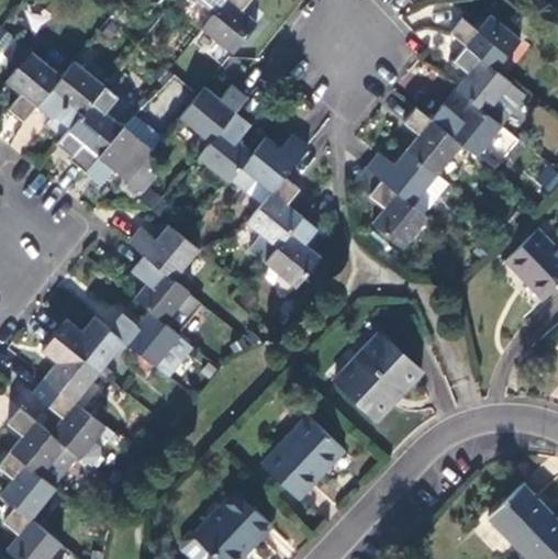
[(198,0),(214,12),(223,0),(198,0)]
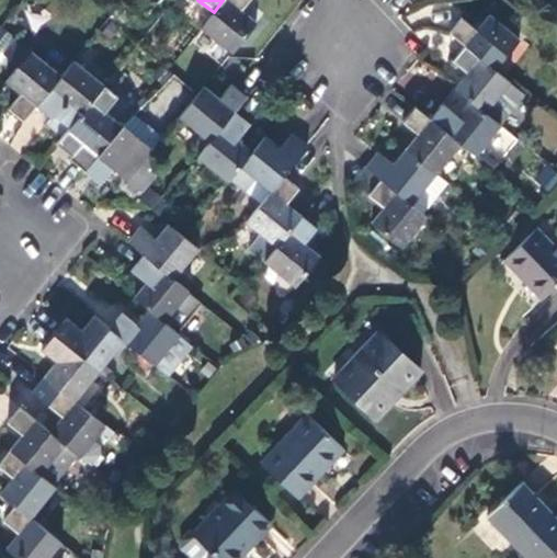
[(201,29),(231,52),(254,23),(239,11),(248,0),(223,0),(214,12),(201,29)]
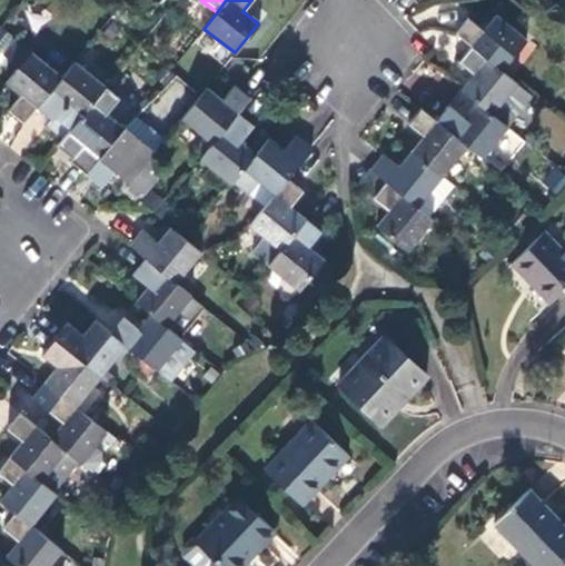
[(467,19),(454,35),(469,48),(501,72),(526,41),(495,17),(482,32),(467,19)]
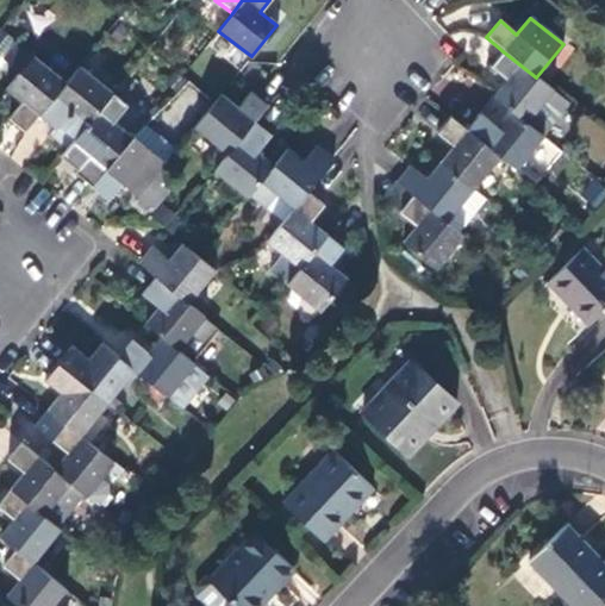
[(10,120),(26,133),(39,117),(66,85),(14,45),(1,61),(18,74),(6,89),(23,104),(10,120)]
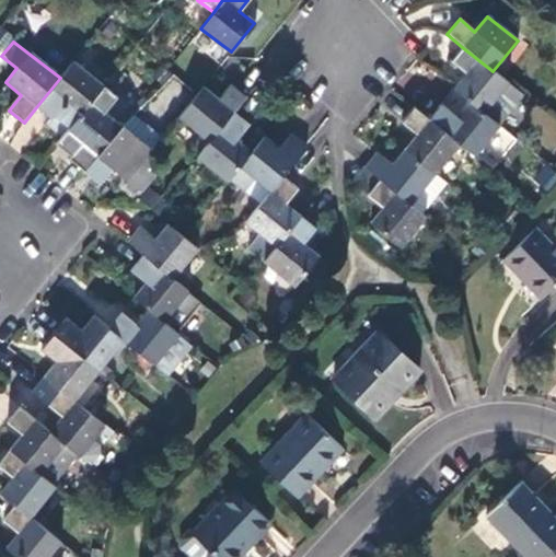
[(497,124),(520,94),(493,71),(462,47),(450,61),(464,73),(452,89),(453,89),(468,101),(497,124)]
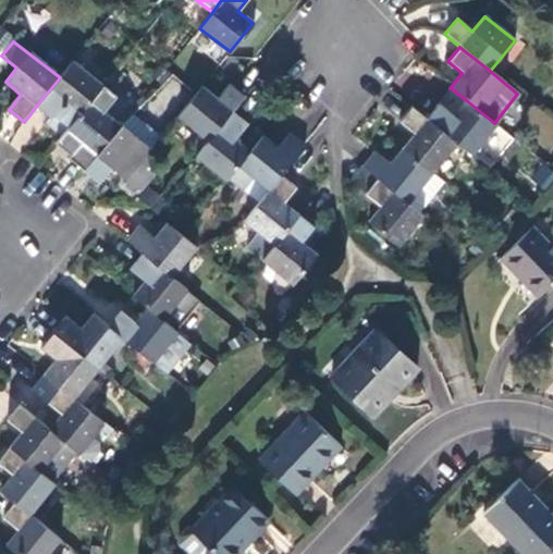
[(46,126),(61,137),(90,102),(102,87),(72,62),(60,77),(36,107),(50,119),(46,126)]
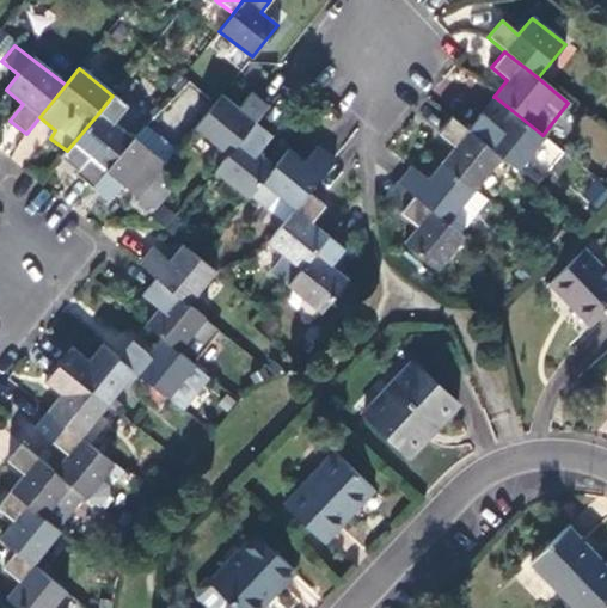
[(171,131),(197,99),(182,87),(155,121),(171,131)]
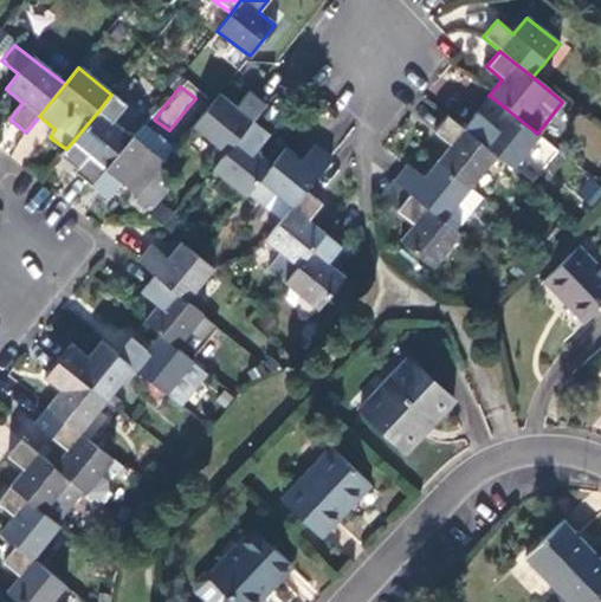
[(193,127),(227,153),(252,121),(266,104),(250,91),(237,108),(219,94),(212,102),(193,127)]
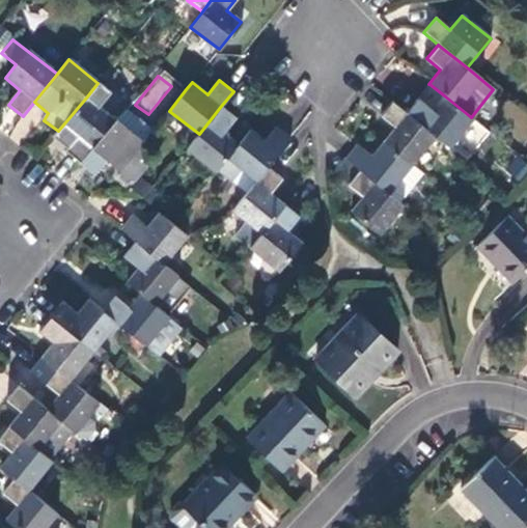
[(430,84),(418,98),(432,110),(444,95),(430,84)]
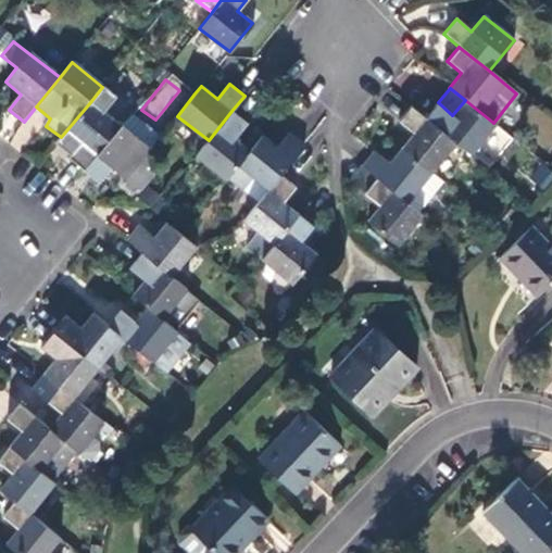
[(469,153),(496,124),(493,123),(465,100),(452,115),(438,102),(426,117),(455,141),(469,153)]
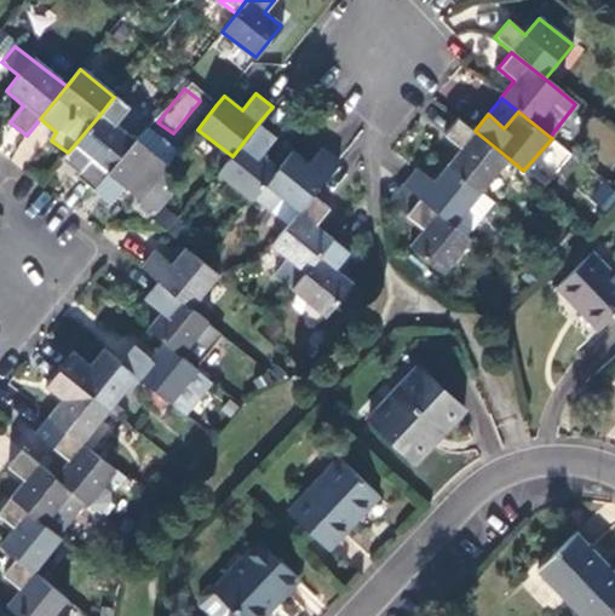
[(78,178),(93,191),(134,142),(101,114),(68,153),(62,161),(79,176),(78,178)]
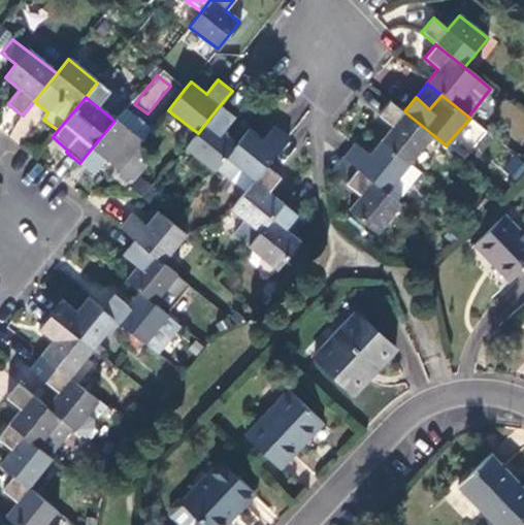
[(392,126),(381,140),(408,163),(432,134),(404,111),(390,100),(379,115),(392,126)]
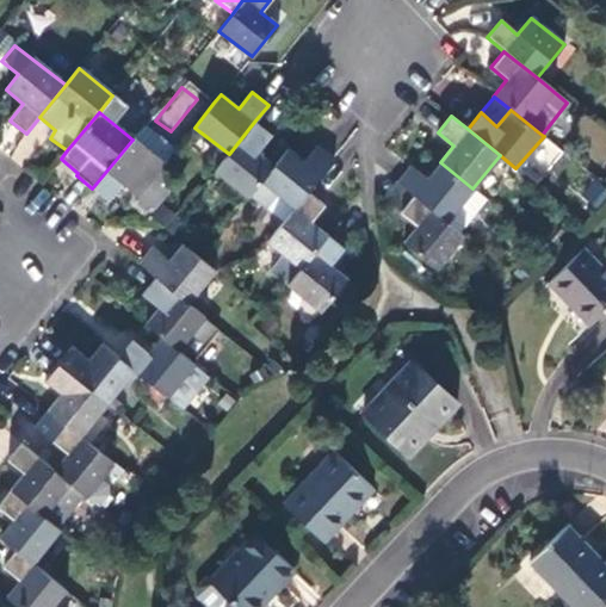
[(215,171),(248,198),(251,194),(261,181),(274,165),(258,152),(271,134),(254,122),(229,154),(215,171)]
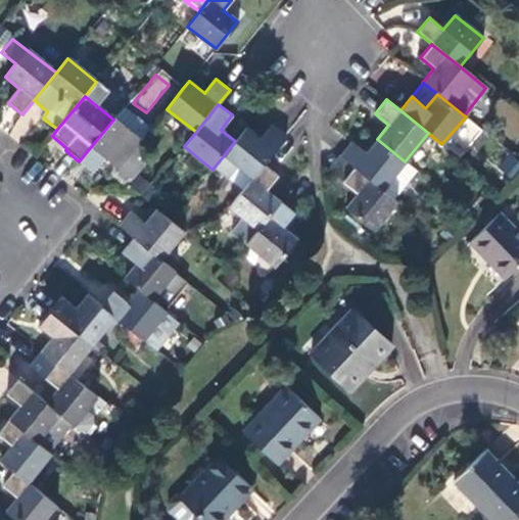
[(518,121),(500,104),(486,120),(514,143),(518,137),(518,121)]
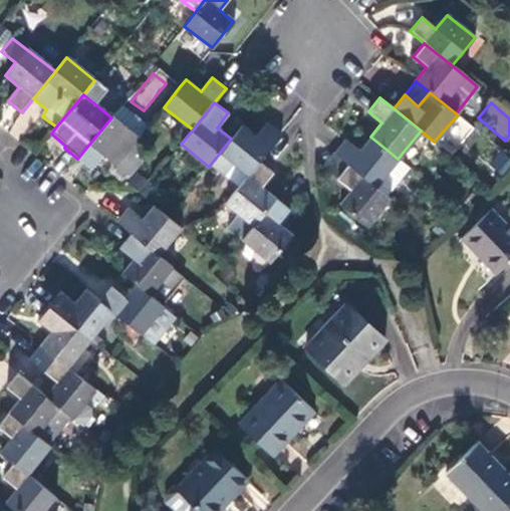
[(149,126),(122,106),(111,117),(139,139),(149,126)]
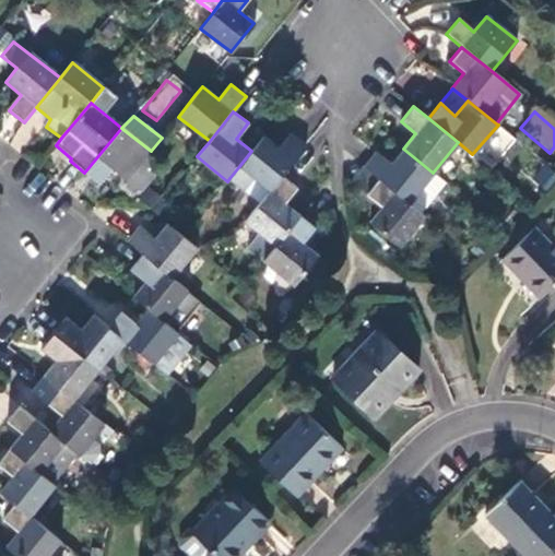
[(151,151),(121,128),(84,173),(98,184),(110,169),(127,181),(128,186),(134,192),(138,191),(142,194),(155,177),(155,165),(146,156),(151,151)]
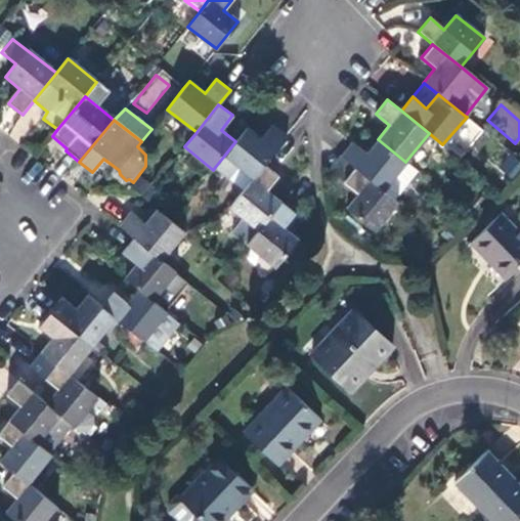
[(224,156),(254,178),(264,165),(287,137),(273,126),(262,139),(247,127),(235,141),(224,156)]
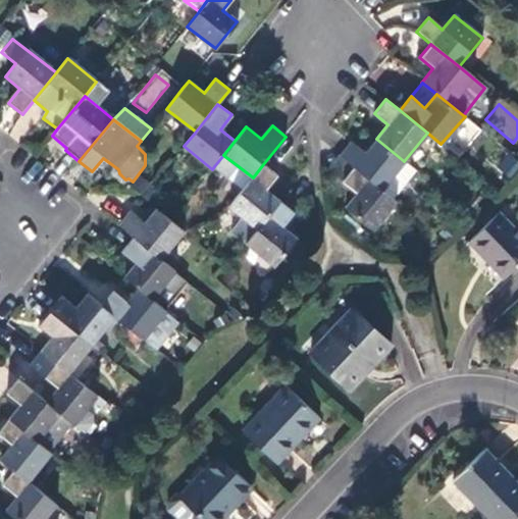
[(381,190),(404,161),(376,139),(365,153),(351,141),(339,155),(353,167),(381,190)]
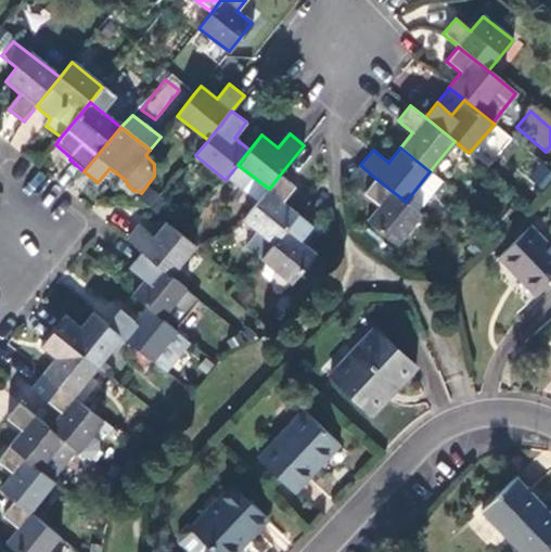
[(228,177),(258,202),(269,189),(238,165),(228,177)]
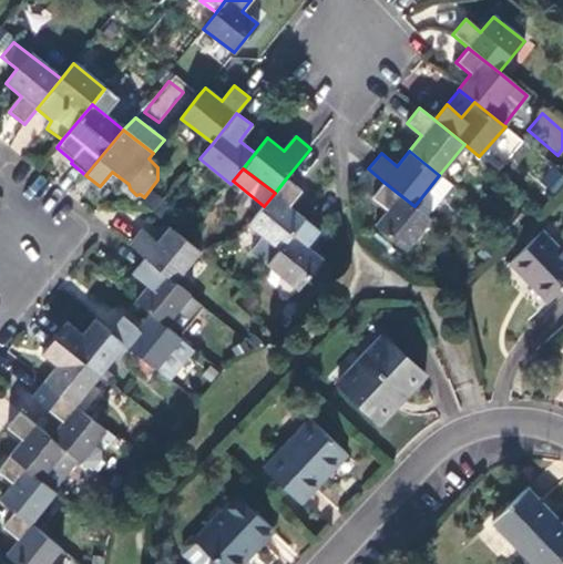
[(356,184),(371,197),(384,182),(368,168),(356,184)]
